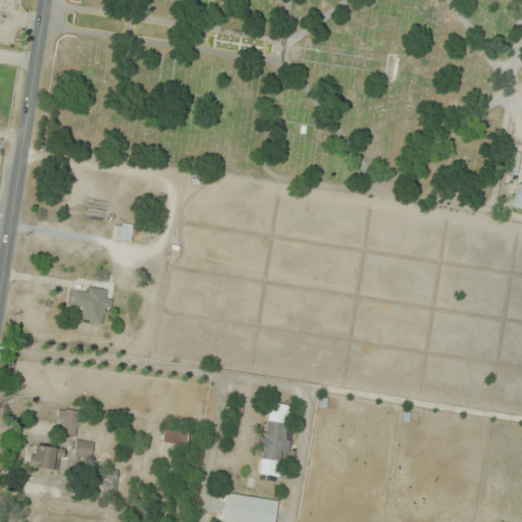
[(513,209),(521,210),(521,185),(517,185),(513,209)]
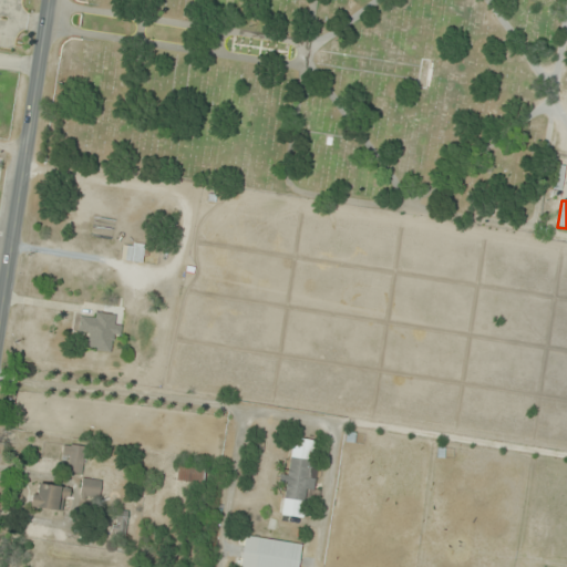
[(132,246),(124,244),(121,258),(138,264),(145,244),(133,240),(132,246)]
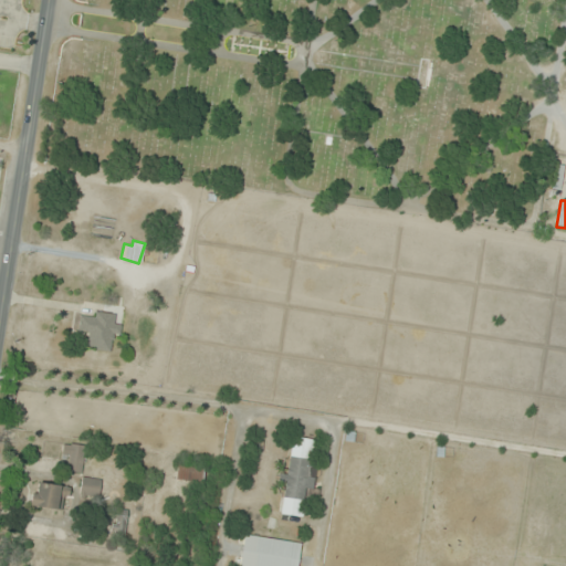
[(115,352),(117,325),(114,324),(115,314),(91,313),(91,317),(79,316),(77,334),(87,334),(86,349),(115,352)]
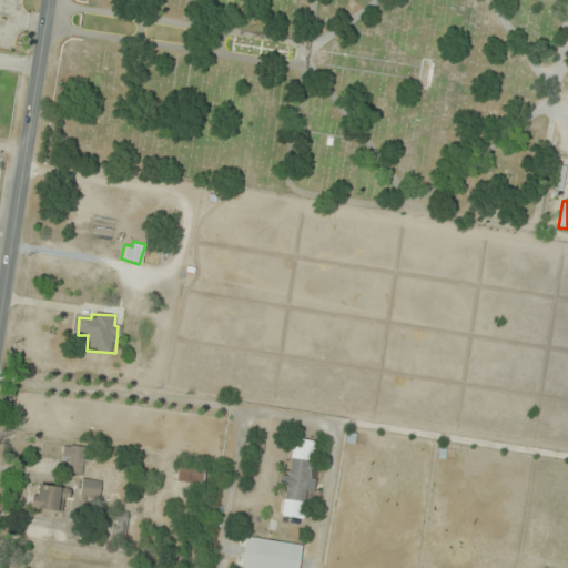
[(287,477),(284,476),(280,517),(306,519),(312,468),(311,468),(314,442),(292,439),(287,477)]
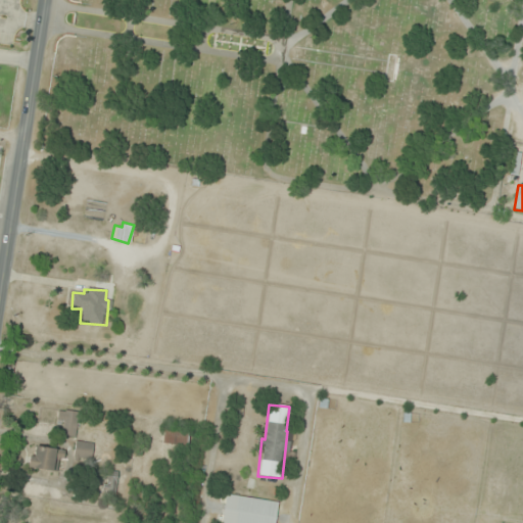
[(63,436),(77,436),(78,412),(63,411),(63,436)]
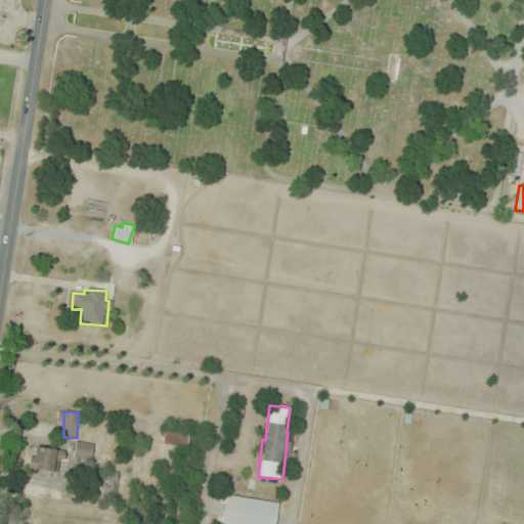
[(164,446),(188,446),(188,430),(164,429),(164,446)]
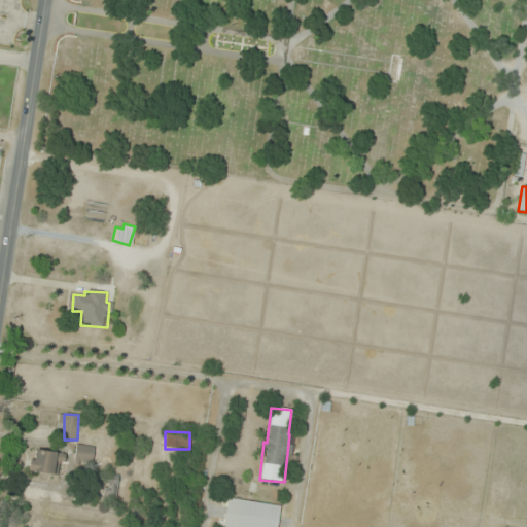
[(92,465),(94,447),(76,444),(73,463),(92,465)]
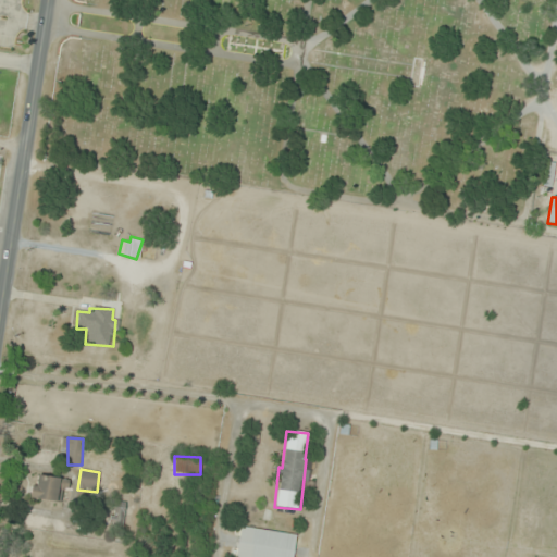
[(32,475),(29,498),(65,502),(66,479),(32,475)]
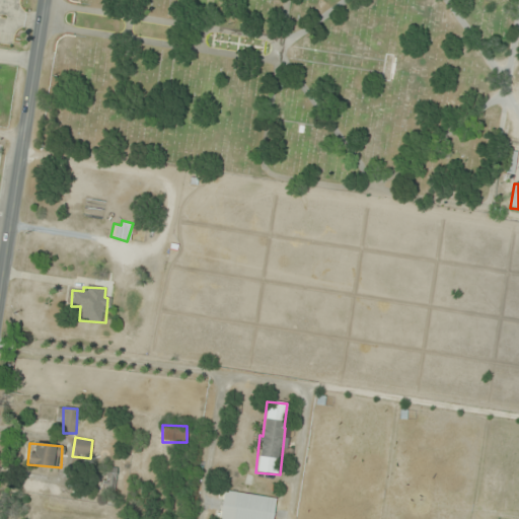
[(117,467),(93,466),(93,475),(103,476),(102,491),(116,491),(117,467)]
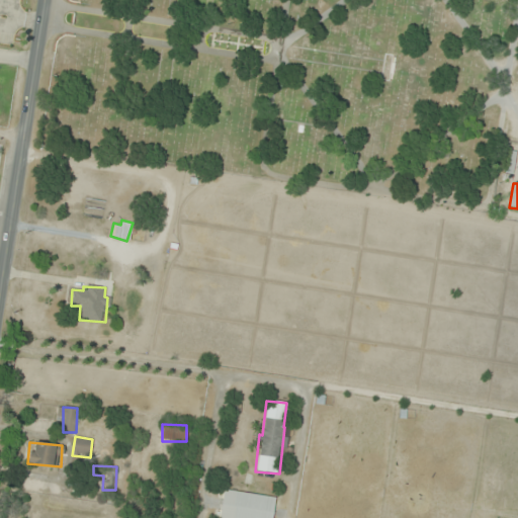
[(271,517),(275,497),(222,490),(218,517),(271,517)]
